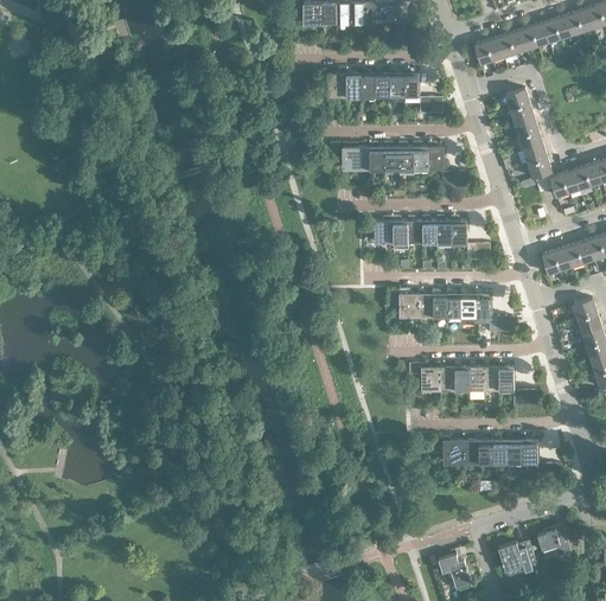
[(321,26),(321,0),(314,0),(314,5),(303,5),(303,0),(294,0),(295,0),(295,18),(303,18),(303,26),(321,26)]
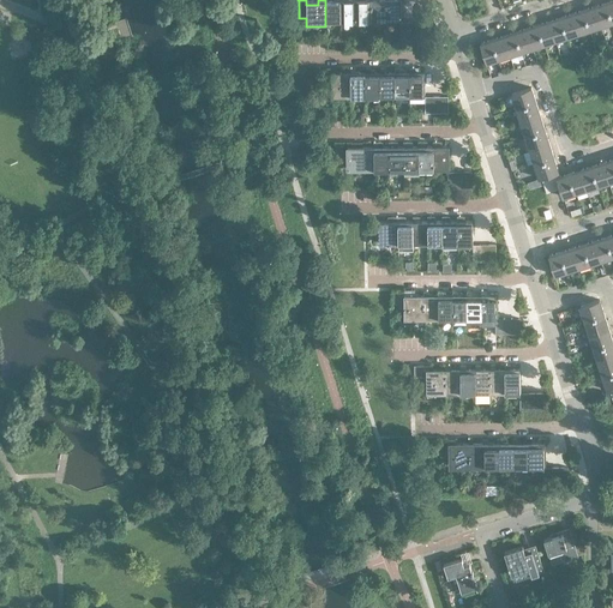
[(341,26),(340,5),(330,5),(330,0),(325,0),(325,26),(341,26)]
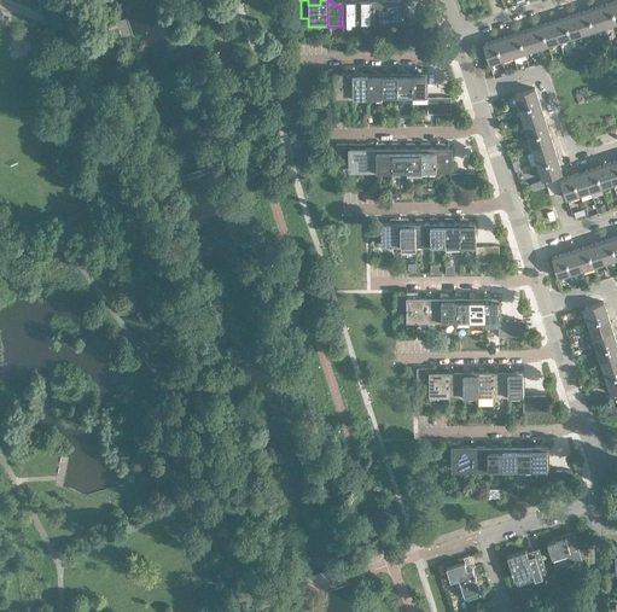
[(358,25),(358,4),(348,5),(347,0),(342,0),(342,5),(343,27),(358,25)]
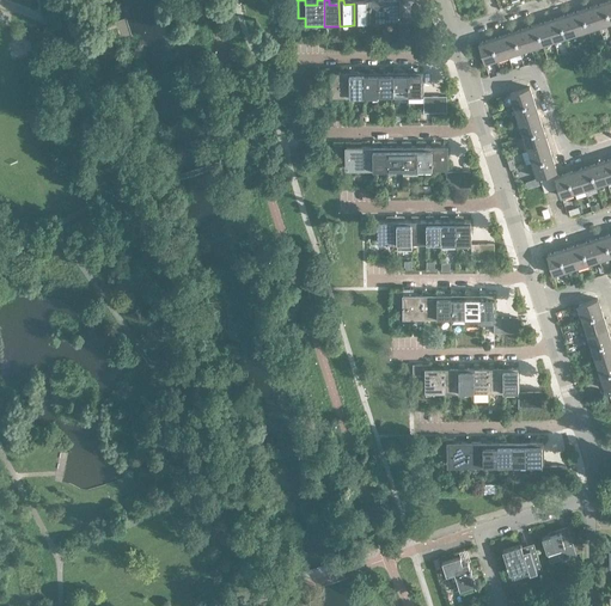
[(368,25),(368,4),(359,4),(358,0),(353,0),(354,4),(354,25),(368,25)]
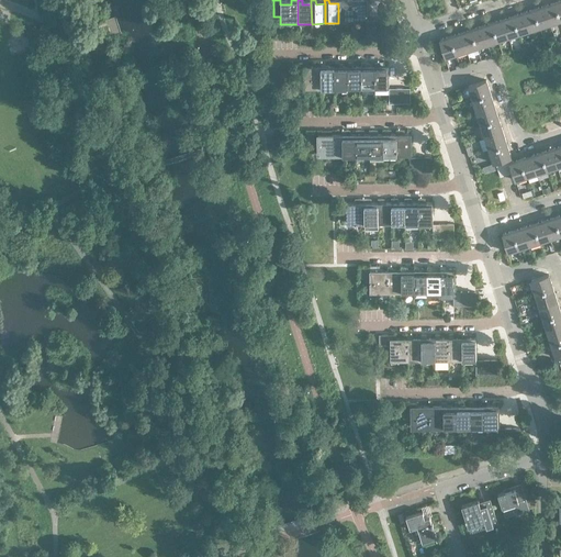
[(352,23),(351,3),(343,3),(343,0),(337,0),(338,3),(338,23),(352,23)]
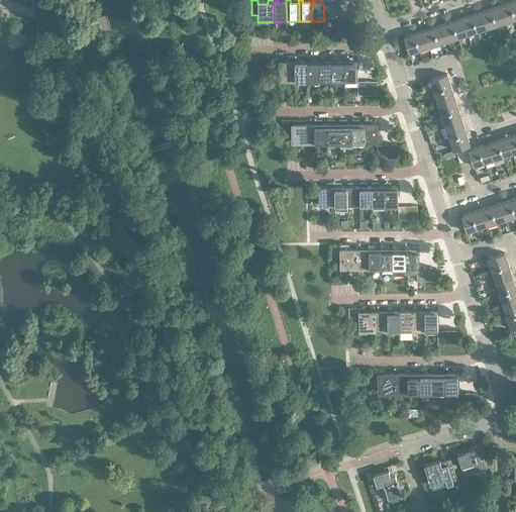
[(336,21),(336,3),(328,3),(327,0),(323,0),(323,3),(324,21),(336,21)]
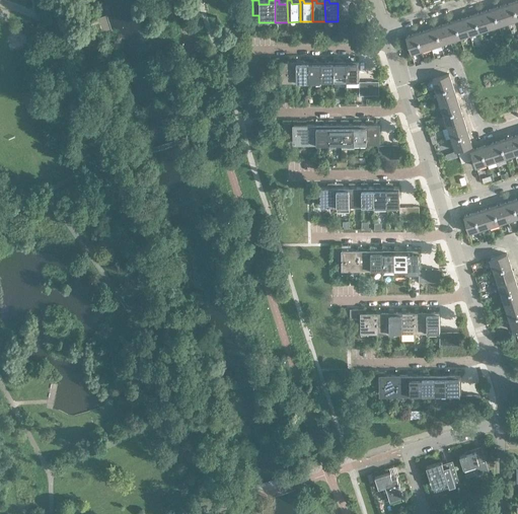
[(517,23),(512,7),(502,10),(507,26),(517,23)]
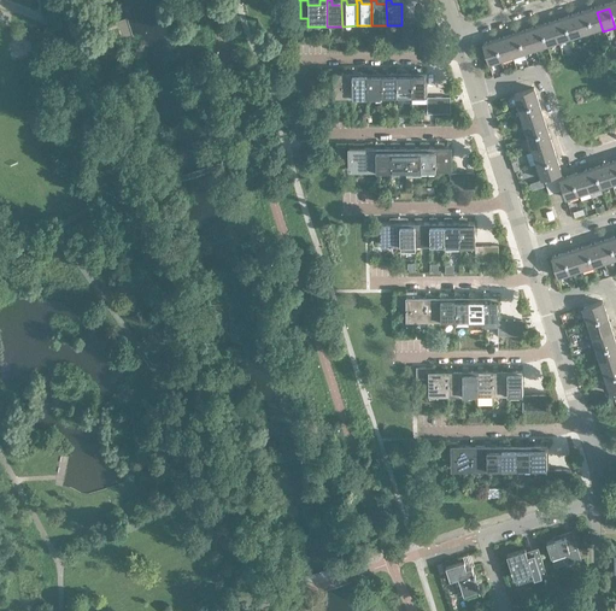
[(603,31),(597,12),(585,16),(592,35),(603,31)]
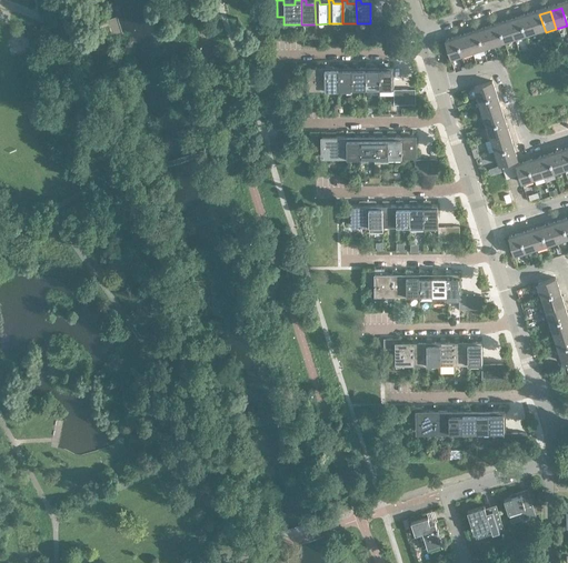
[(546,32),(539,14),(529,18),(535,36),(546,32)]
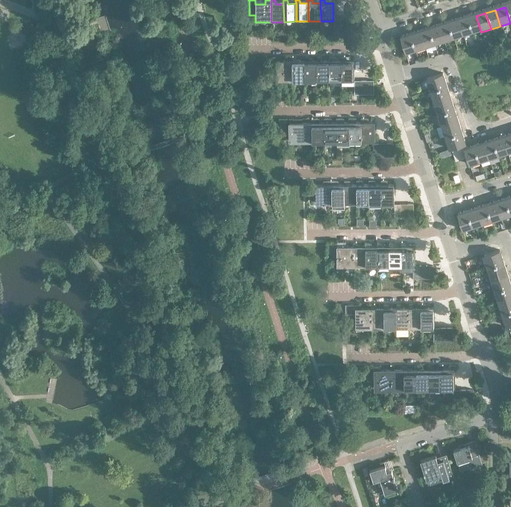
[(481,32),(476,16),(466,19),(472,35),(481,32)]
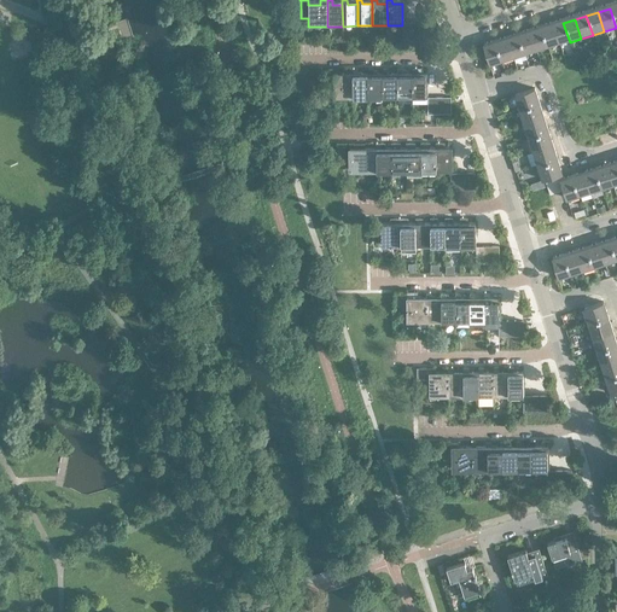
[(570,42),(563,23),(552,27),(558,46),(570,42)]
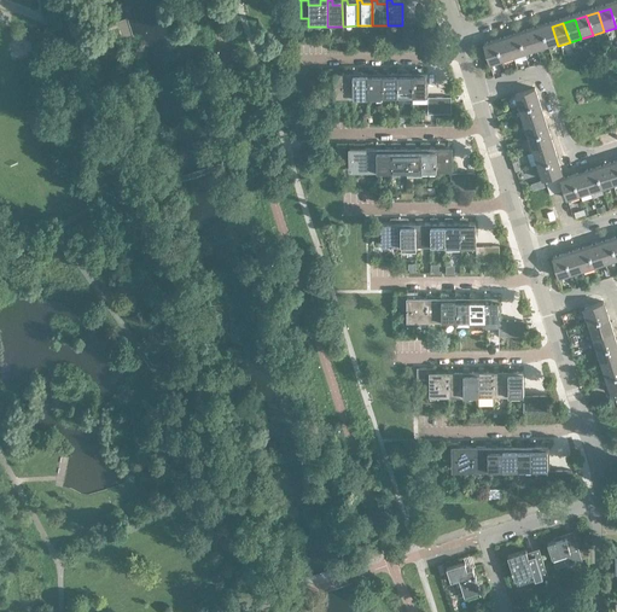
[(558,46),(552,27),(540,30),(547,50),(558,46)]
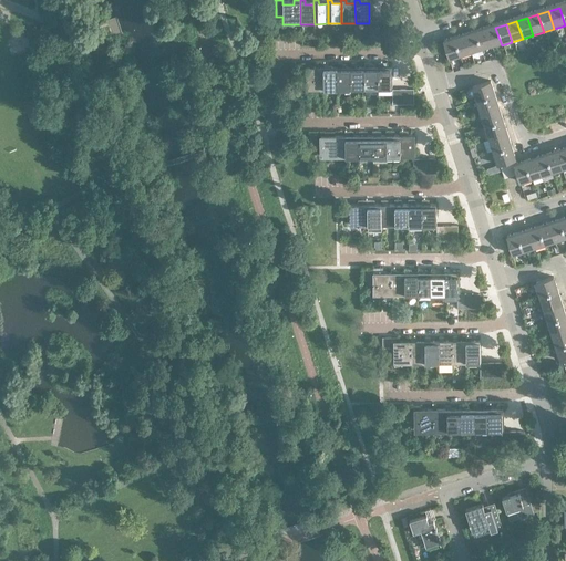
[(502,45),(495,28),(485,31),(491,49),(502,45)]
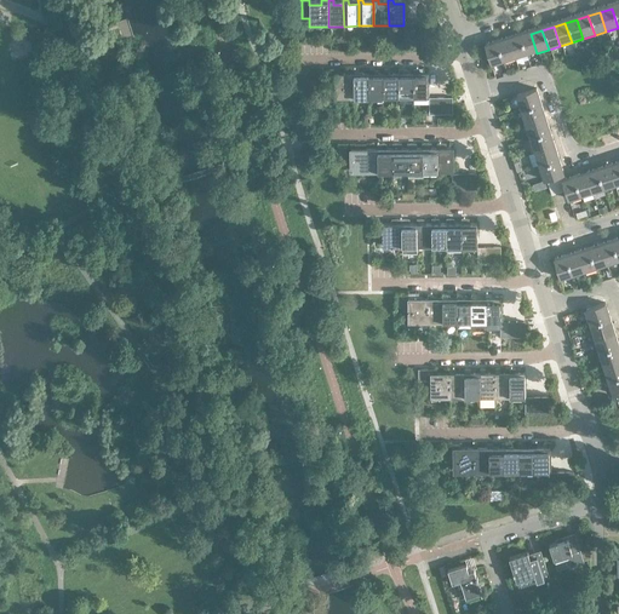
[(537,53),(531,34),(519,38),(526,58),(537,53)]
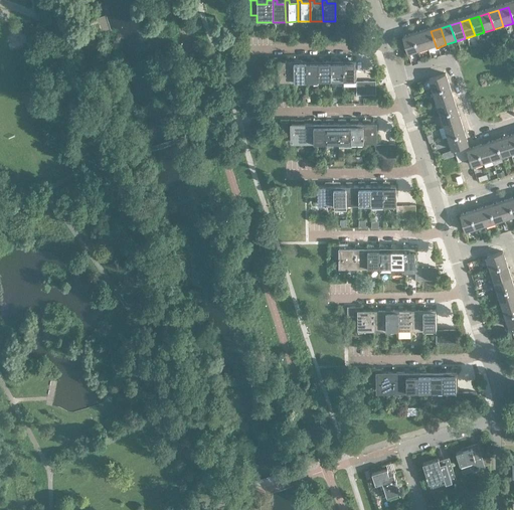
[(437,48),(431,31),(421,34),(426,51),(437,48)]
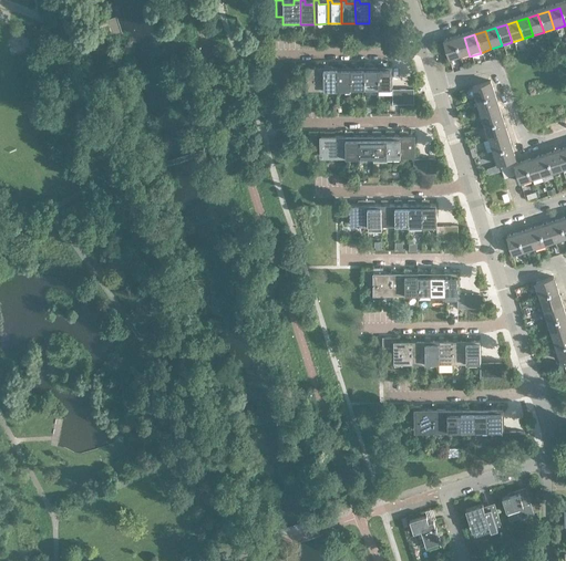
[(470,56),(464,38),(453,41),(460,60),(470,56)]
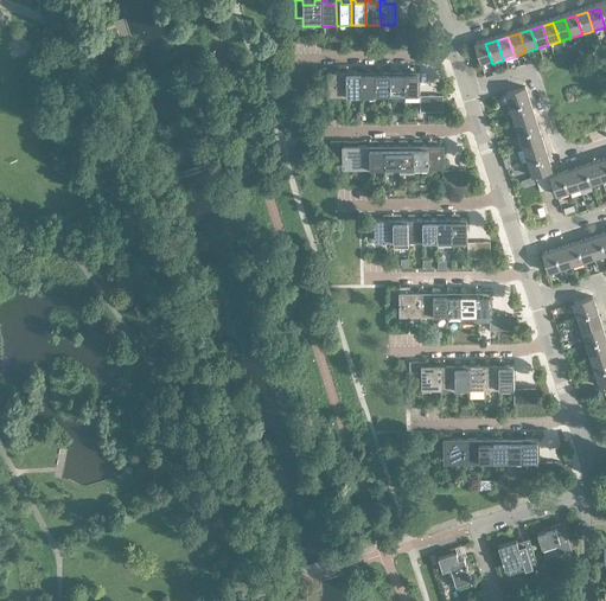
[(492,64),(485,44),(474,49),(480,68),(492,64)]
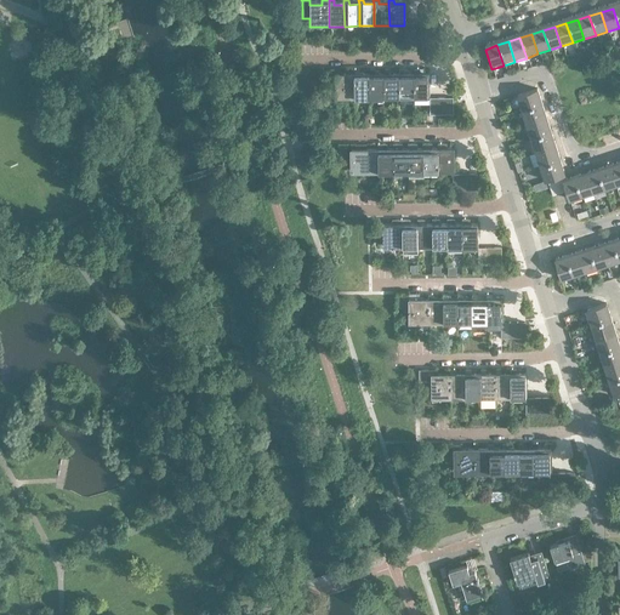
[(368,101),(368,79),(358,79),(358,74),(353,74),(353,79),(353,101),(368,101)]
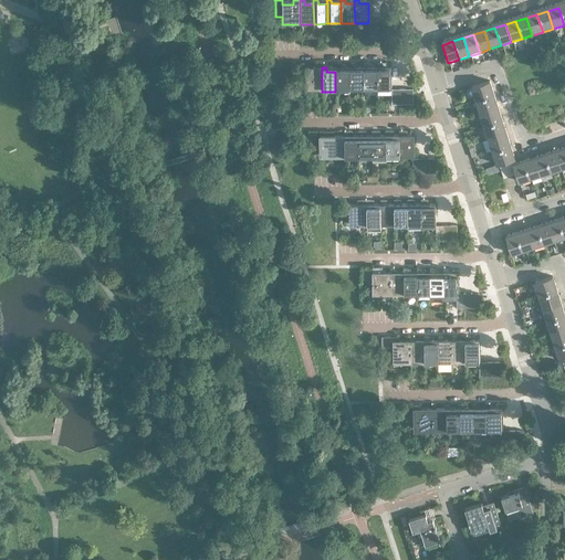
[(349,92),(349,72),(339,72),(339,67),(335,67),(335,72),(335,92),(349,92)]
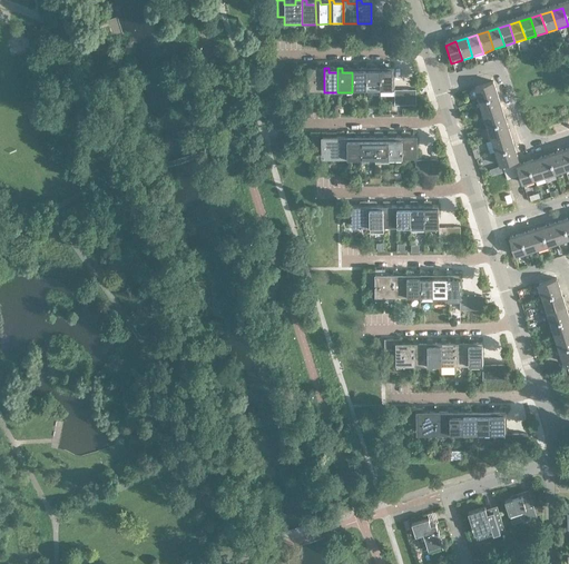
[(365,92),(365,72),(356,72),(356,68),(352,68),(352,72),(352,92),(365,92)]
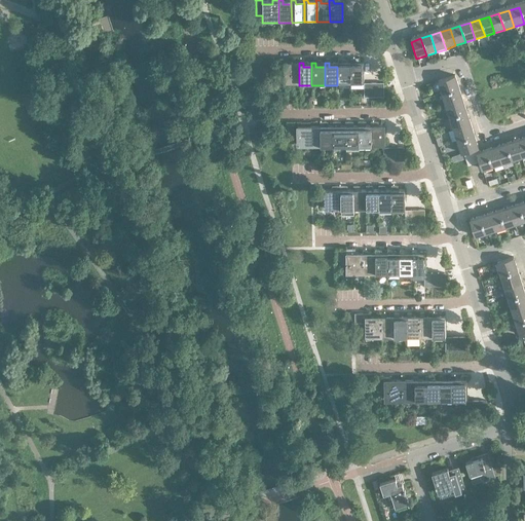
[(349,85),(349,67),(341,67),(341,63),(337,63),(337,67),(337,85),(349,85)]
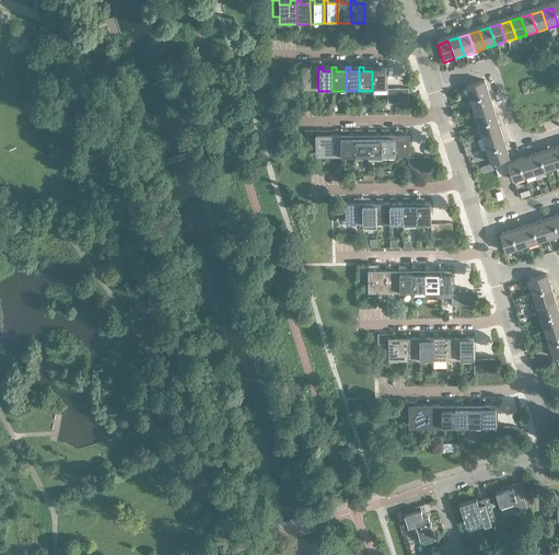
[(386,91),(386,71),(376,71),(376,67),(372,67),(372,71),(372,91),(386,91)]
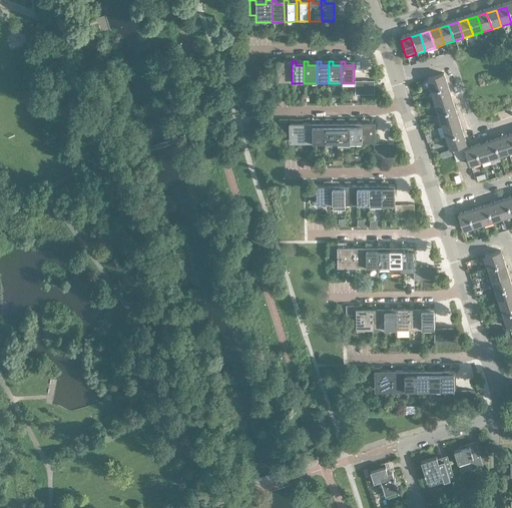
[(292,83),(292,65),(280,66),(280,62),(273,62),(273,75),(276,75),(276,84),(292,83)]
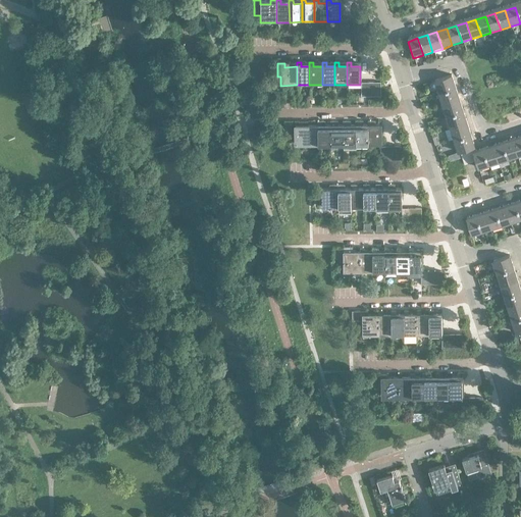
[(455,91),(451,79),(434,85),(437,97),(455,91)]
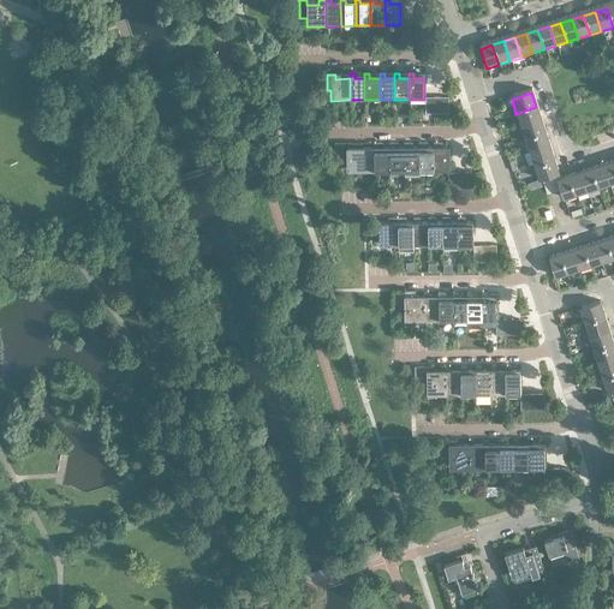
[(540,121),(536,107),(516,114),(520,127),(540,121)]
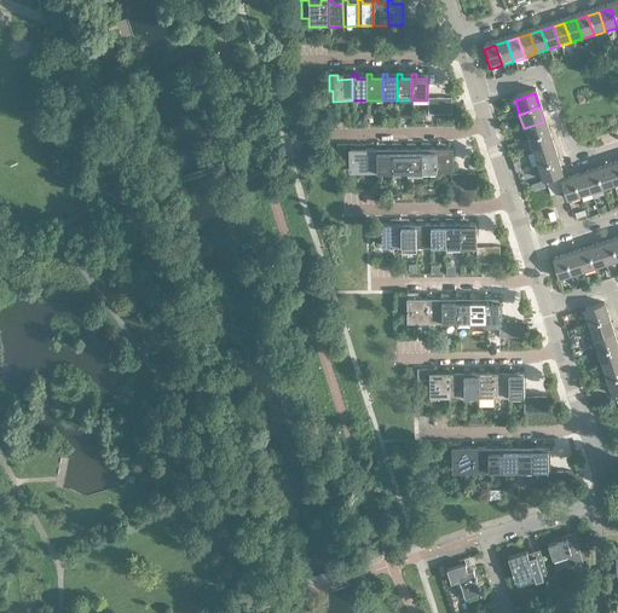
[(548,137),(543,122),(524,128),(529,143),(548,137)]
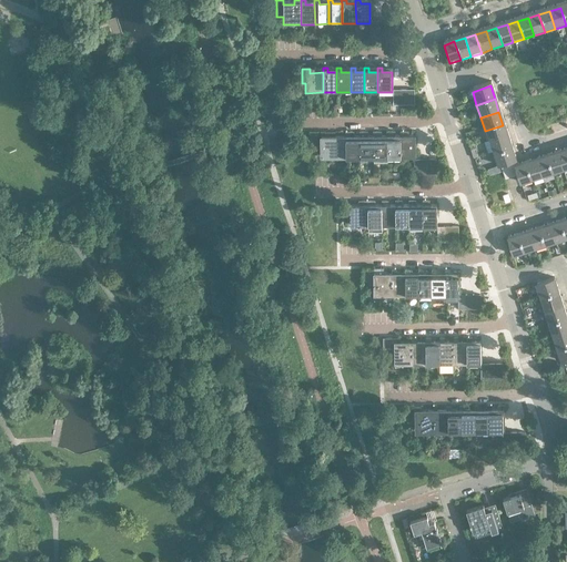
[(507,138),(503,125),(485,131),(489,143),(507,138)]
